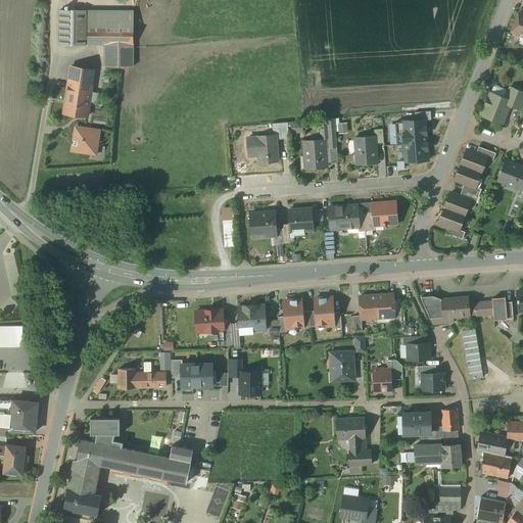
[(131,11),(56,11),(56,47),(103,47),(102,68),(131,68),(131,11)]
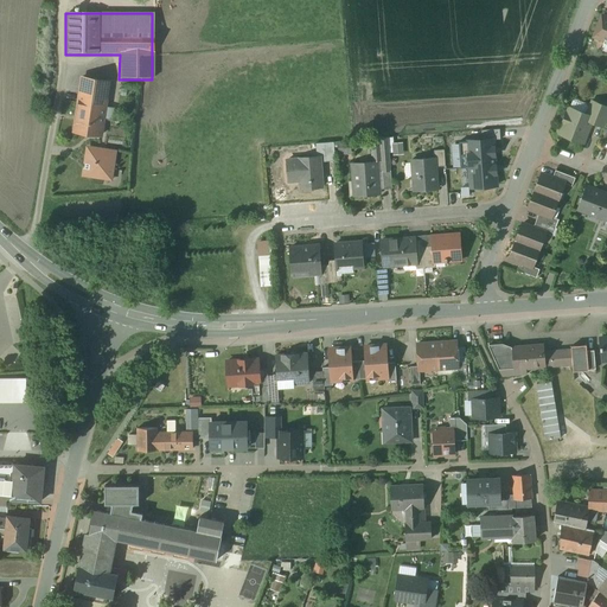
[(606,16),(599,13),(588,37),(606,44),(606,16)]
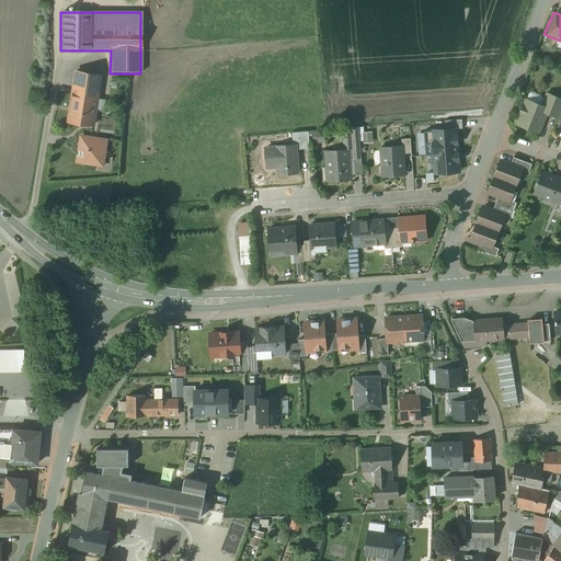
[(100,77),(73,72),(65,124),(92,128),(100,77)]
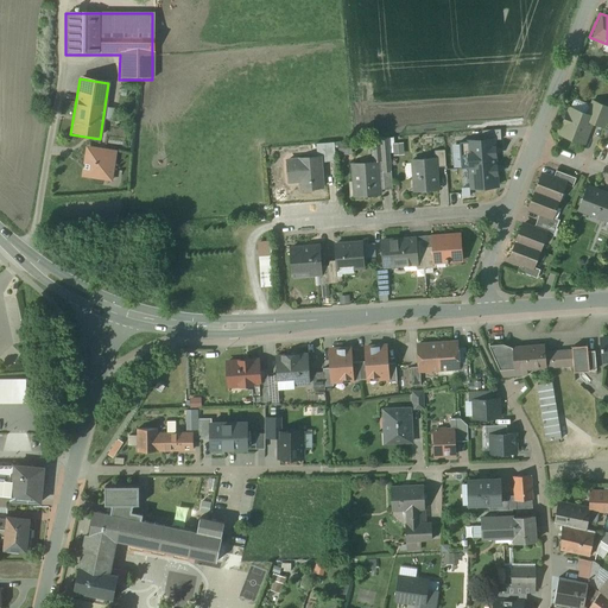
[(565,108),(553,135),(583,147),(591,127),(605,132),(607,121),(607,105),(594,100),(587,116),(565,108)]
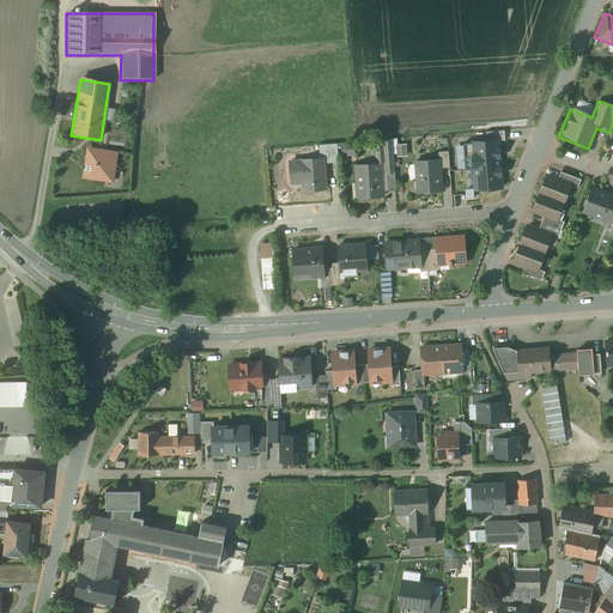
[(505,132),(483,133),(485,156),(508,155),(505,132)]
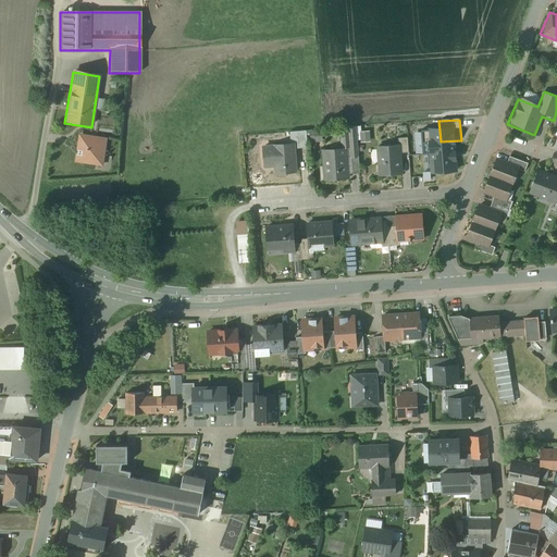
[(338,148),(317,150),(318,183),(344,182),(342,159),(360,158),(358,126),(337,128),(338,148)]
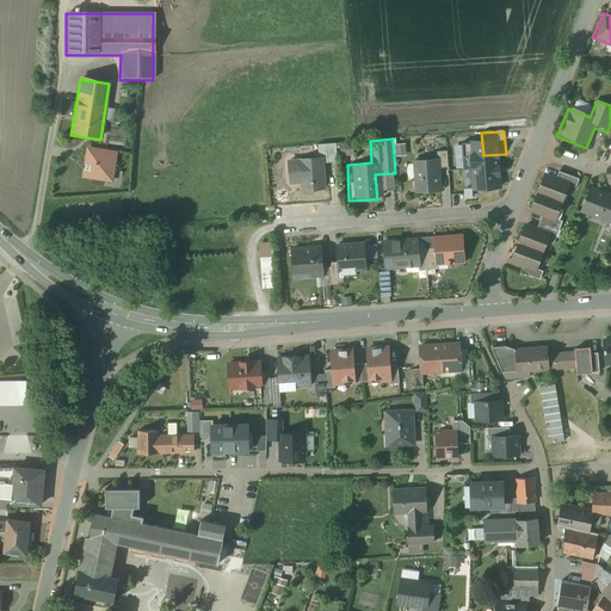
[(116,153),(88,149),(85,177),(112,180),(116,153)]
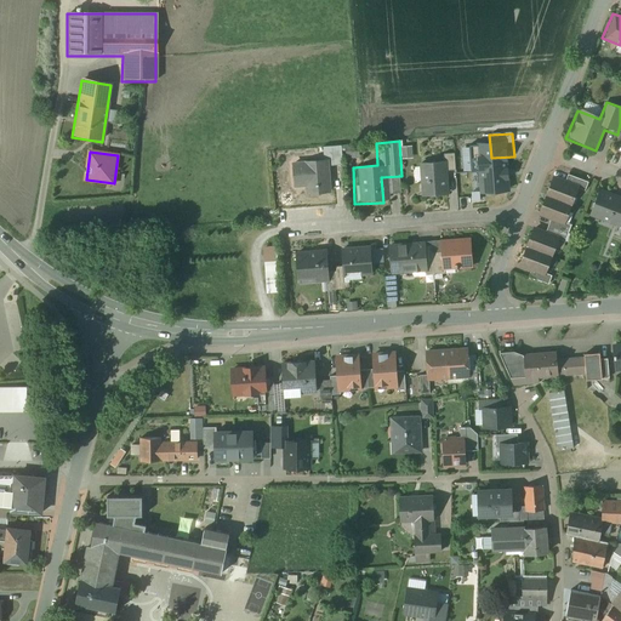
[(507,159),(474,161),(477,197),(508,194),(507,159)]
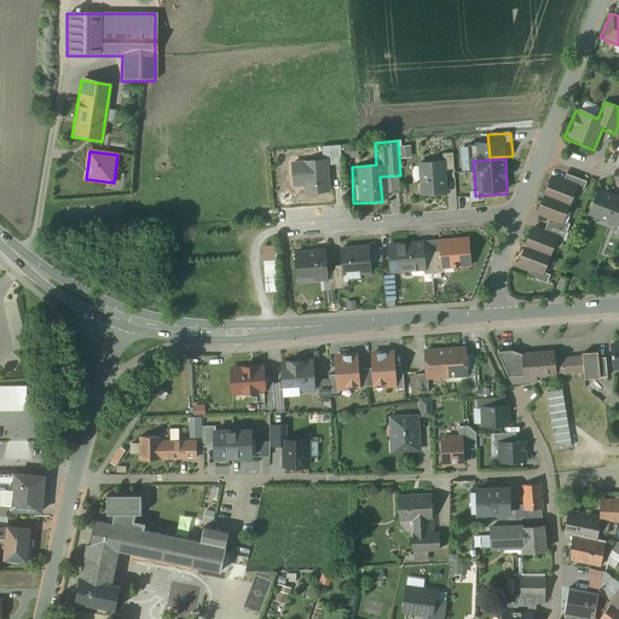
[(324,160),(285,162),(288,190),(299,190),(299,197),(329,196),(324,160)]
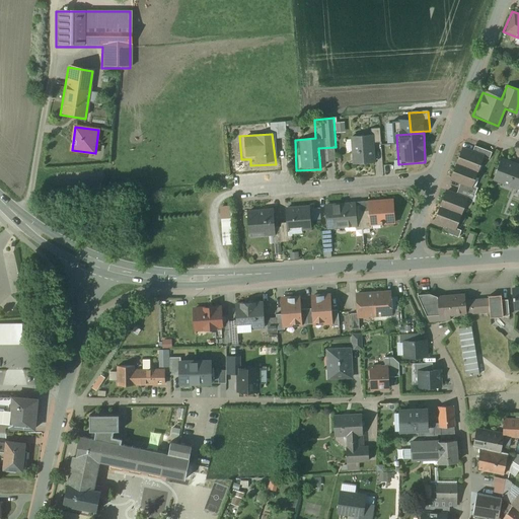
[(374,135),(348,137),(350,167),(376,166),(374,135)]
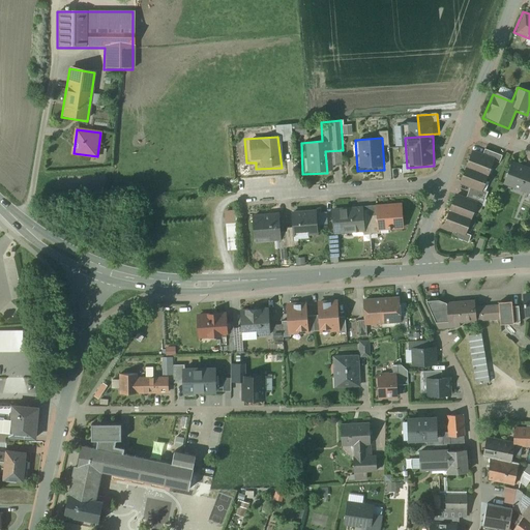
[(486,149),(482,155),(493,159),(499,163),(502,155),(486,149)]
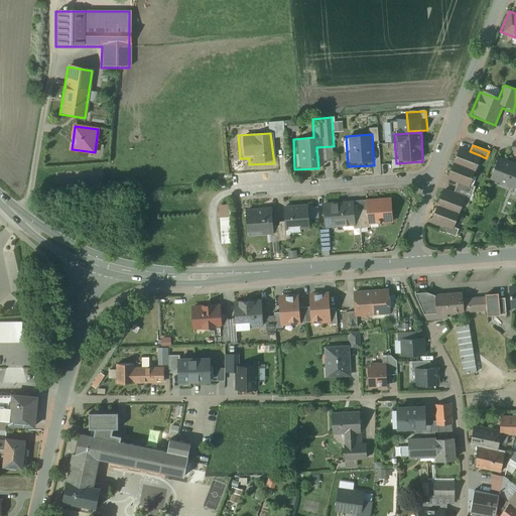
[(470,151),(461,148),(455,162),(474,170),(480,155),(470,151)]
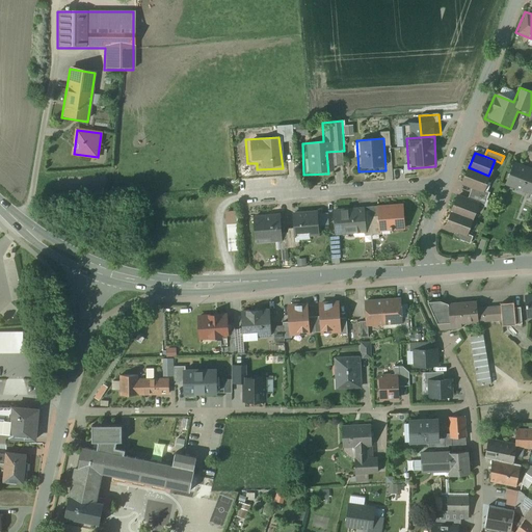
[(531,187),(531,169),(514,163),(506,184),(530,193),(531,187)]
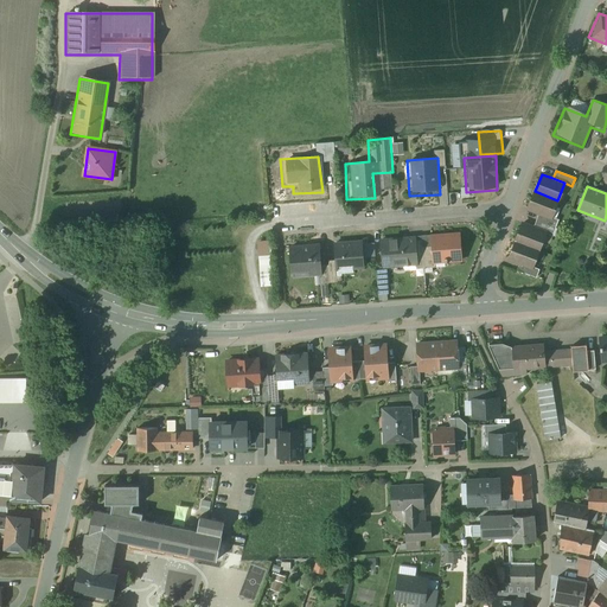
[(535,191),(528,209),(540,212),(551,217),(557,200),(535,191)]
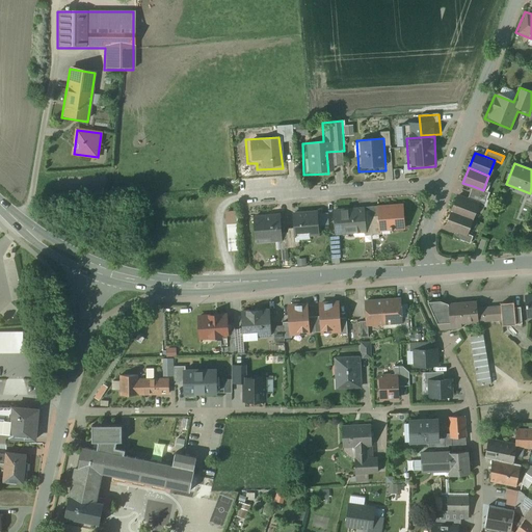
[(483,190),(473,186),(470,193),(487,200),(489,192),(483,190)]
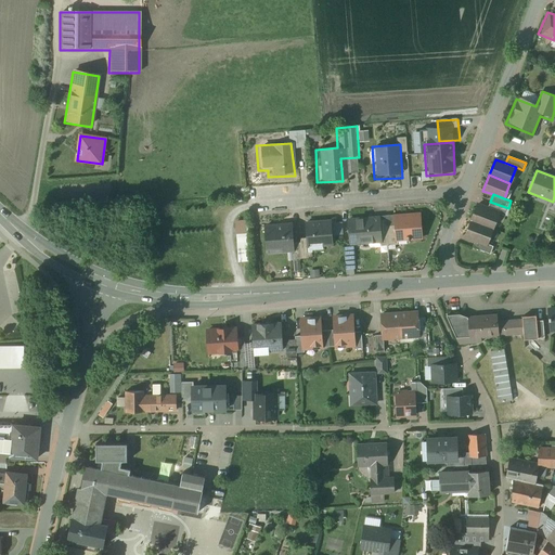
[(490,202),(488,208),(499,213),(499,214),(505,216),(508,208),(490,202)]
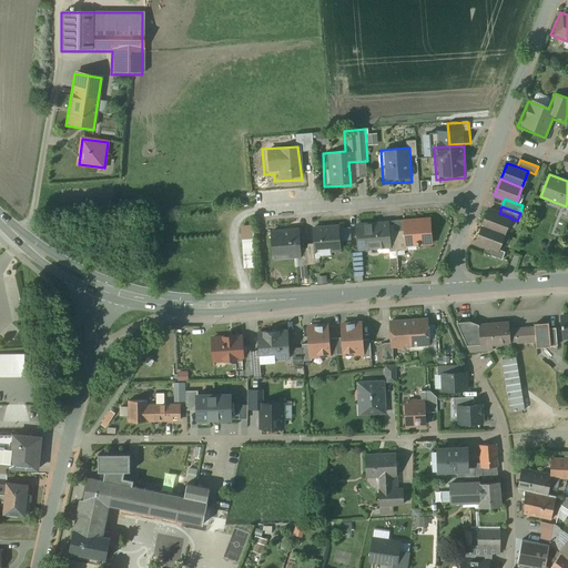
[(499,213),(489,210),(483,225),(504,234),(510,219),(510,217),(499,213)]
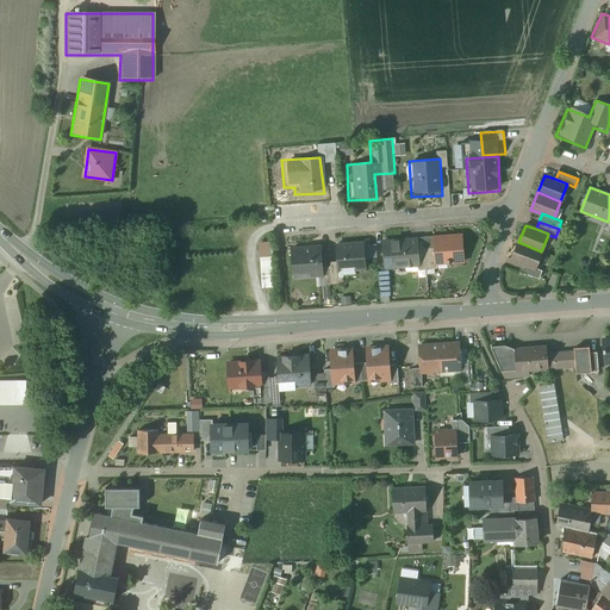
[(460,236),(428,238),(431,267),(464,263),(460,236)]
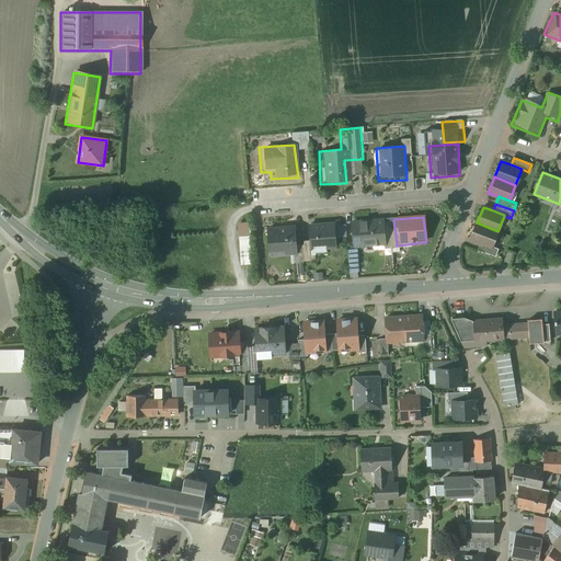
[(384,219),(345,222),(347,249),(387,245),(384,219)]
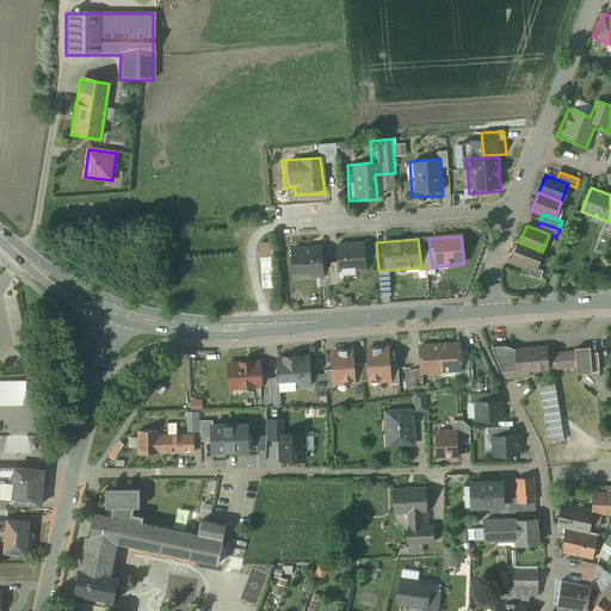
[(259,289),(271,289),(270,242),(257,242),(259,289)]
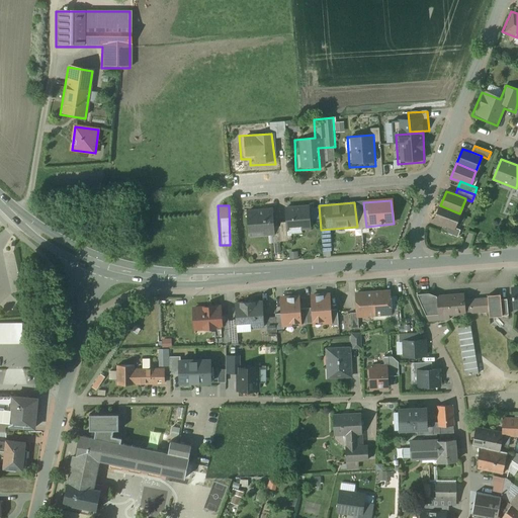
[(309,205),(279,207),(281,233),(310,231),(309,205)]
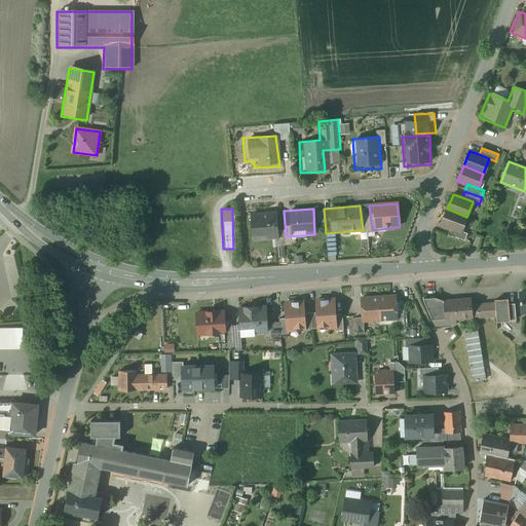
[(447,209),(441,224),(451,228),(461,231),(466,217),(447,209)]
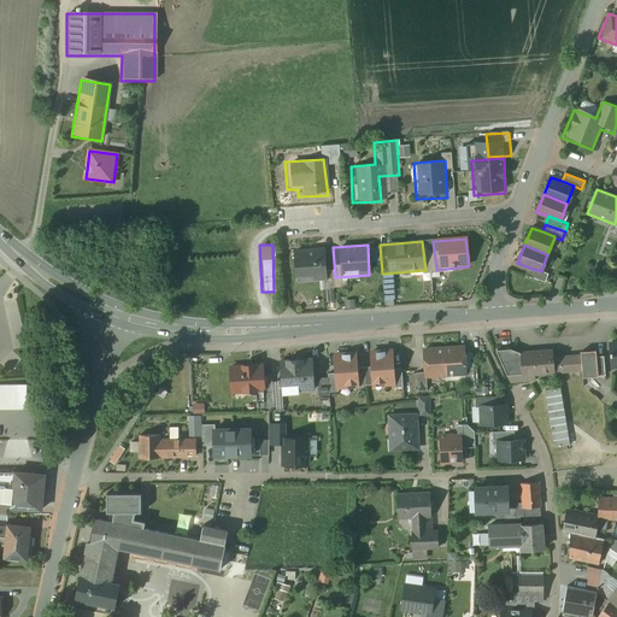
[(323,247),(288,250),(292,282),(325,278),(323,247)]
